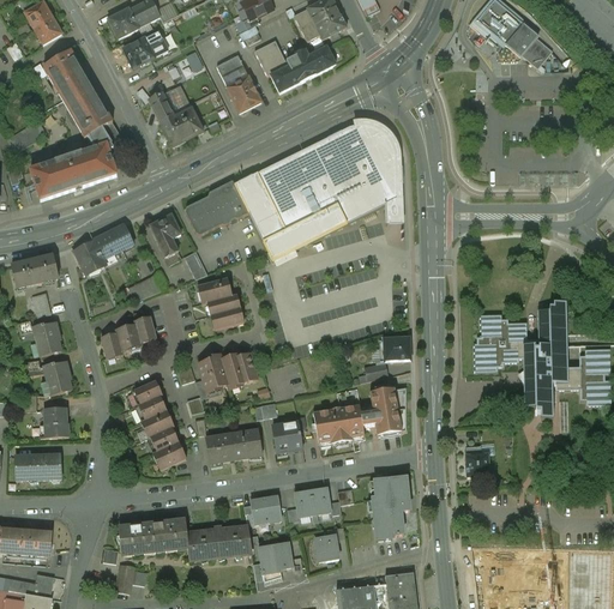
[(53,16),(43,0),(25,12),(34,28),(53,16)]
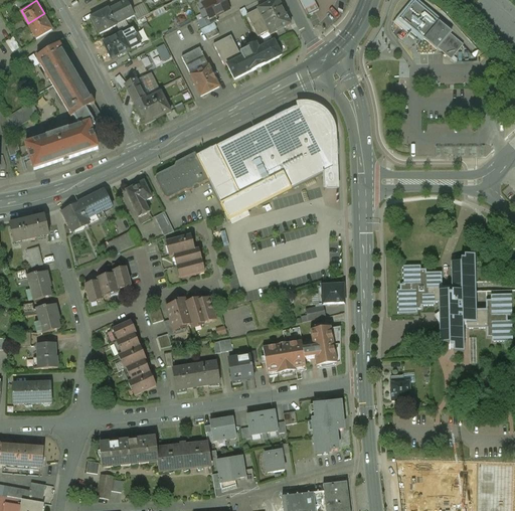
[(135,12),(129,0),(121,0),(108,6),(91,14),(99,31),(116,22),(116,21),(135,12)]
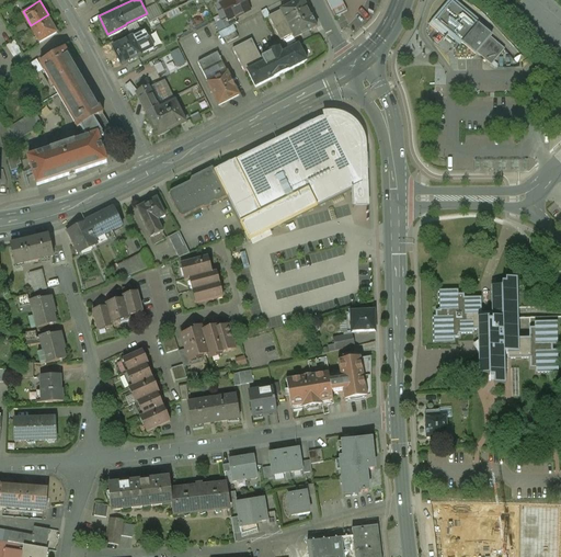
[(222,0),(220,1),(227,14),(228,16),(235,13),(250,6),(247,0),(222,0)]
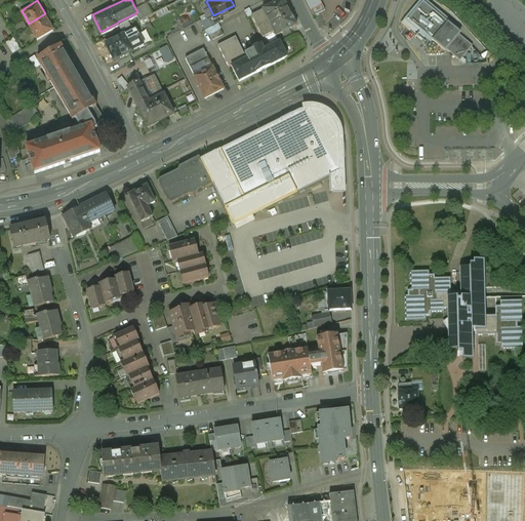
[(274,0),(251,11),(263,33),(274,27),(276,32),(295,22),(284,0),(274,0)]
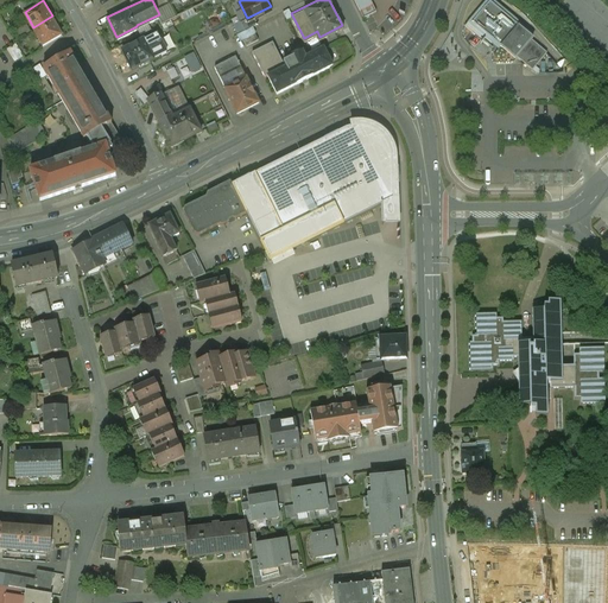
[(355,0),(365,16),(377,10),(371,0),(355,0)]
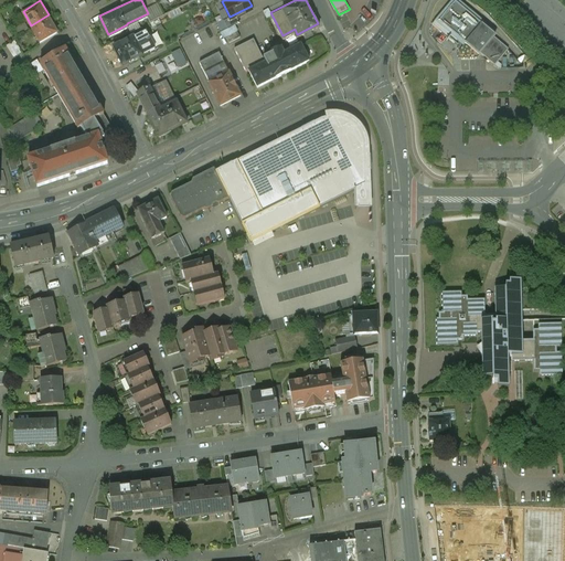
[(494,62),(509,45),(494,33),(496,32),(494,31),(496,30),(491,25),(490,28),(477,17),(478,14),(473,11),(472,12),(458,0),(454,0),(451,3),(448,0),(432,21),(448,34),(446,38),(447,38),(449,34),(455,34),(456,35),(457,33),(478,51),(480,49),(494,62)]
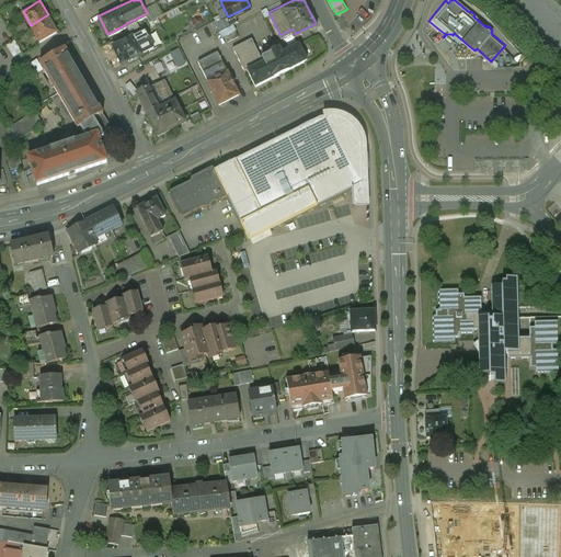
[(228,16),(227,14),(221,18),(226,25),(237,20),(235,13),(228,16)]
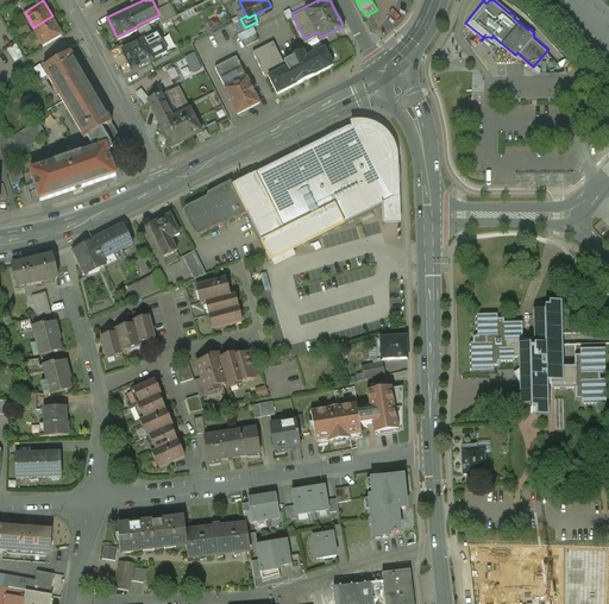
[(52,16),(33,27),(43,42),(61,31),(52,16)]
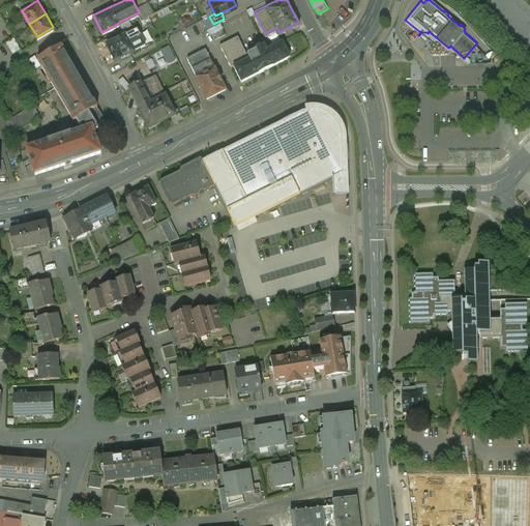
[(141,33),(137,25),(106,40),(115,58),(141,46),(136,35),(141,33)]
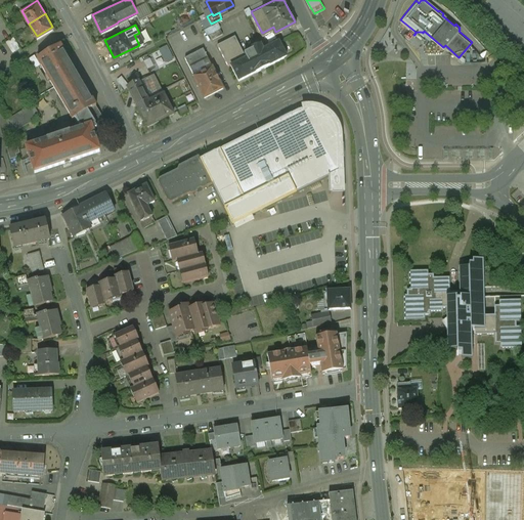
[(219,26),(209,31),(212,37),(222,31),(219,26)]
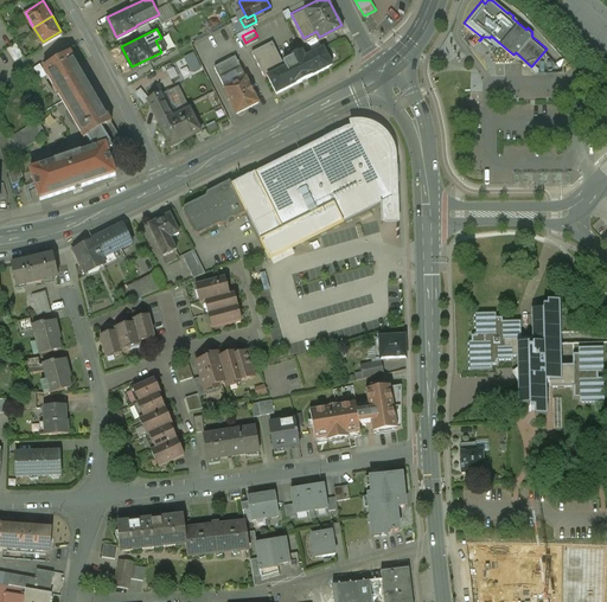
[(291,61),(268,72),(276,90),(332,62),(323,45),(305,53),(302,47),(287,55),(291,61)]
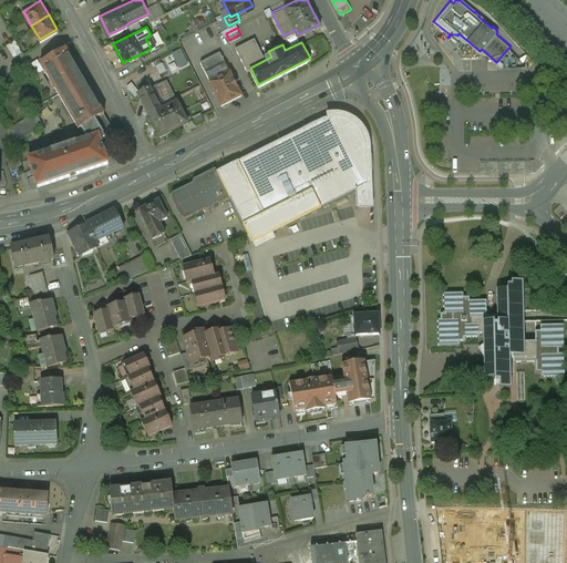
[(81,124),(86,135),(99,132),(99,133),(111,126),(102,112),(104,111),(102,106),(101,106),(69,52),(70,51),(66,45),(39,61),(43,68),(44,68),(75,121),(74,122),(78,125),(81,124)]
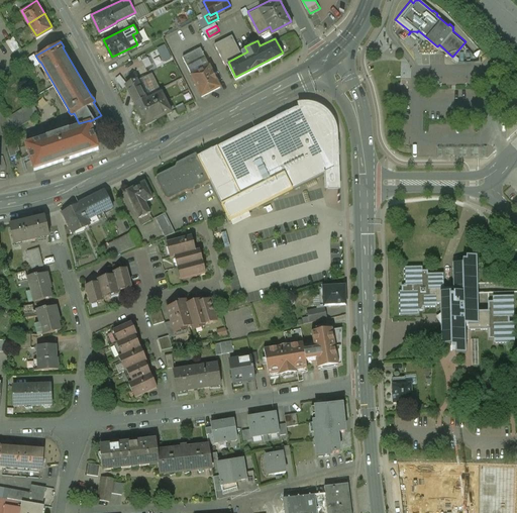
[(161,43),(149,49),(152,55),(164,49),(161,43)]
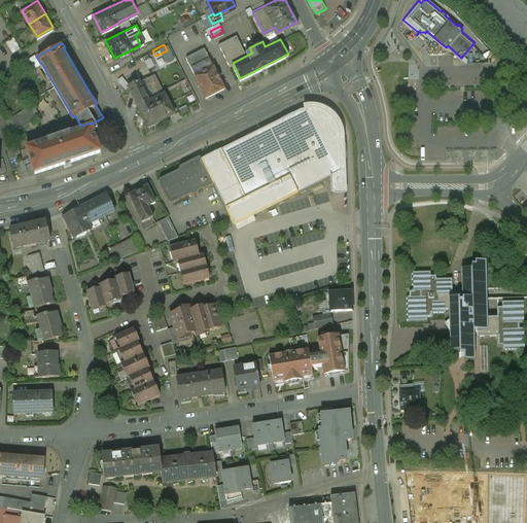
[(204,46),(185,56),(195,73),(194,74),(205,96),(224,85),(204,46)]
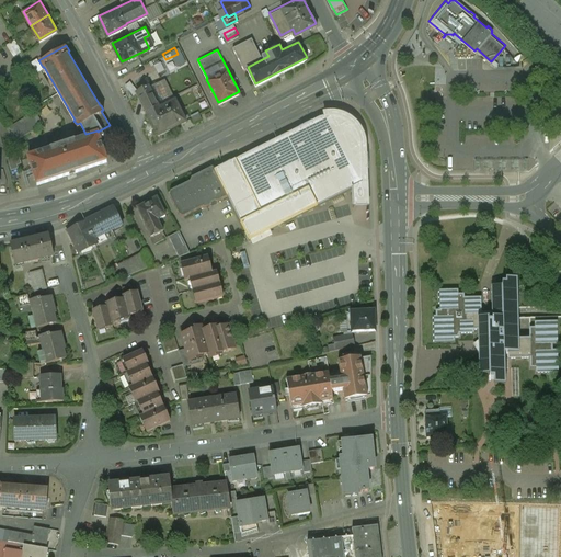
[(24,65),(18,68),(22,76),(29,71),(24,65)]
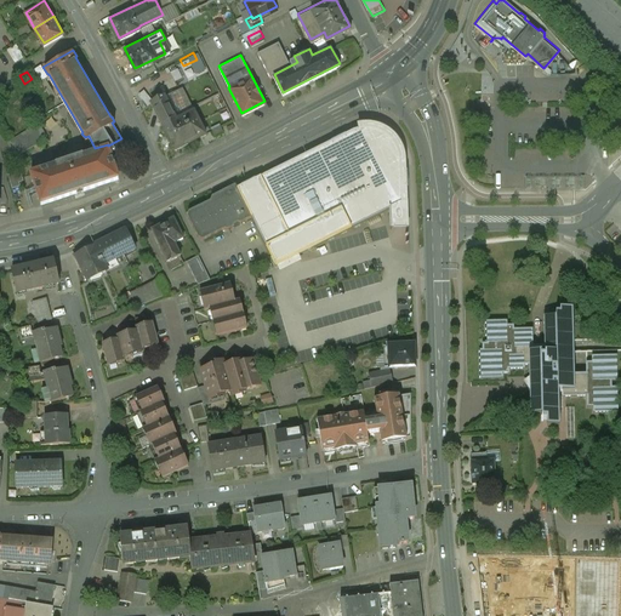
[(152,101),(163,123),(187,110),(184,104),(188,103),(180,85),(152,101)]
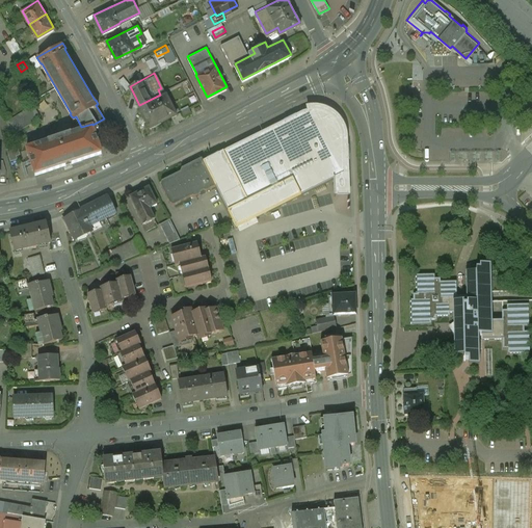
[(160,95),(139,105),(150,125),(176,111),(165,91),(160,95)]
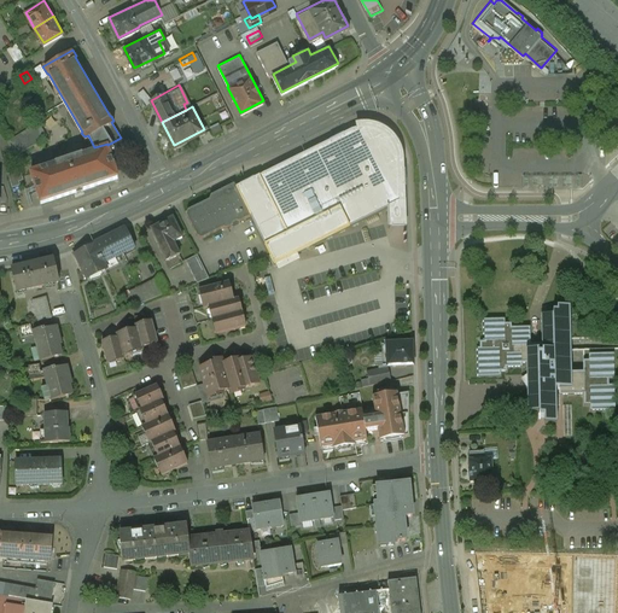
[(355,120),(356,126),(366,124),(382,129),(394,141),(398,157),(401,215),(395,215),(389,215),(389,225),(407,223),(403,157),(398,138),(384,124),(366,118),(355,120)]
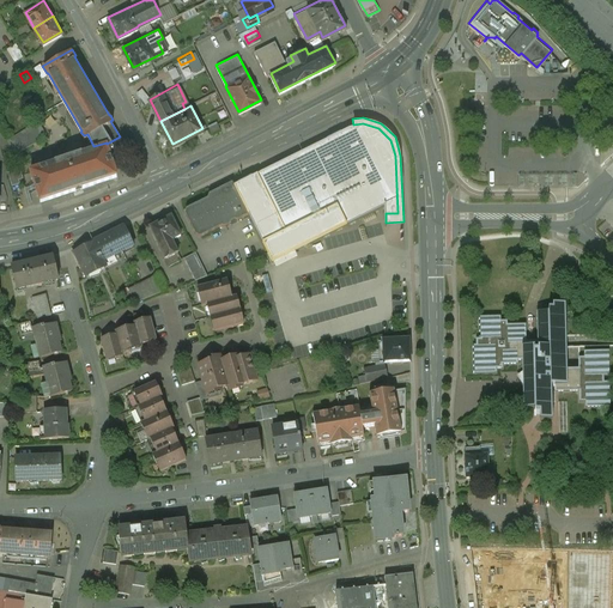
[(32,120),(7,137),(16,150),(42,134),(32,120)]
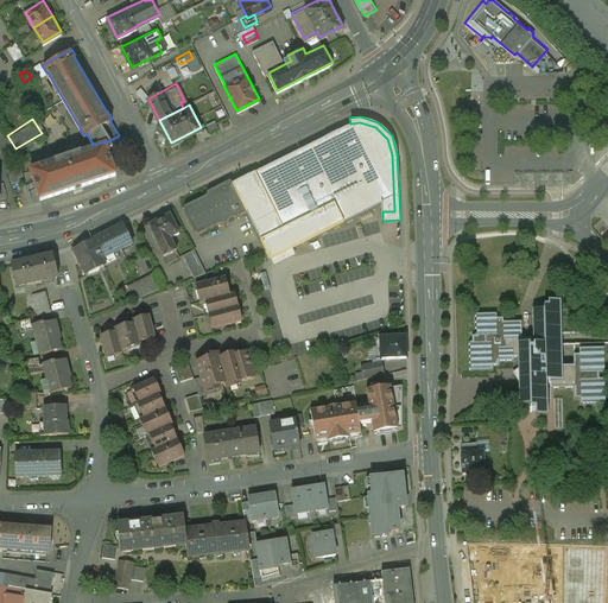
[(232,181),(246,209),(265,247),(270,258),(380,202),(381,221),(382,221),(382,211),(388,211),(394,211),(392,154),(387,139),(375,127),(360,122),(350,124),(349,124),(344,126),(335,129),(232,181)]
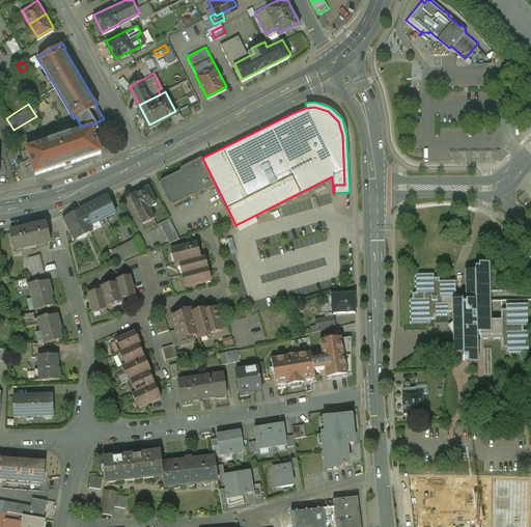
[(81,127),(26,146),(34,172),(101,150),(92,125),(92,123),(81,127)]
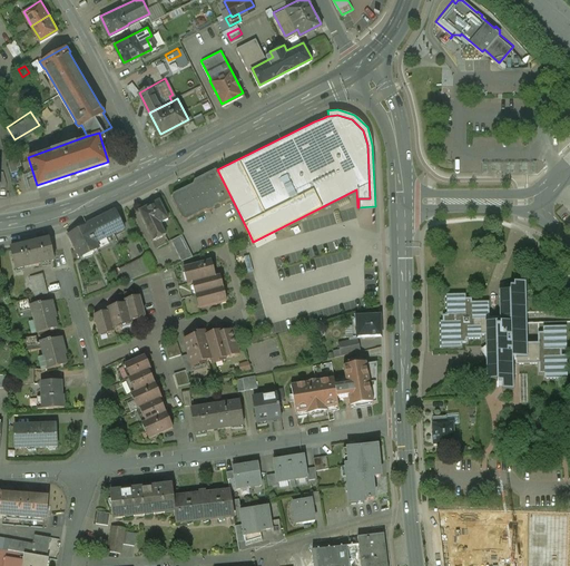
[(194,177),(194,181),(173,191),(172,195),(183,215),(187,216),(206,207),(209,207),(214,205),(214,203),(217,201),(220,202),(231,196),(217,169),(217,168),(216,166),(194,177)]
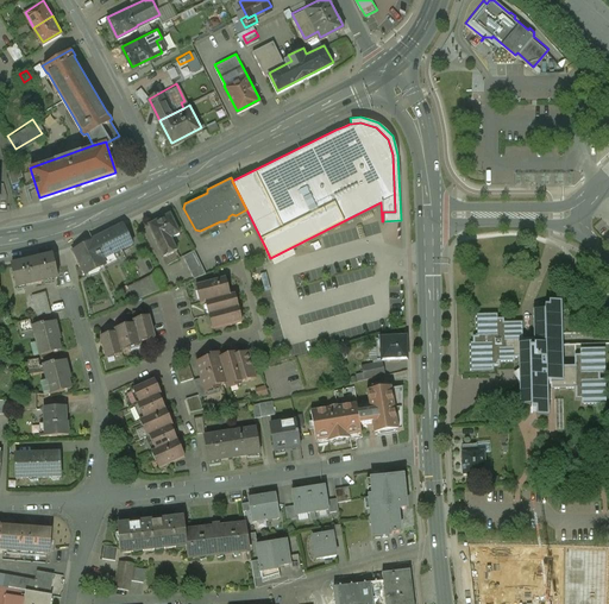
[(169,211),(149,221),(158,240),(170,233),(179,230),(169,211)]
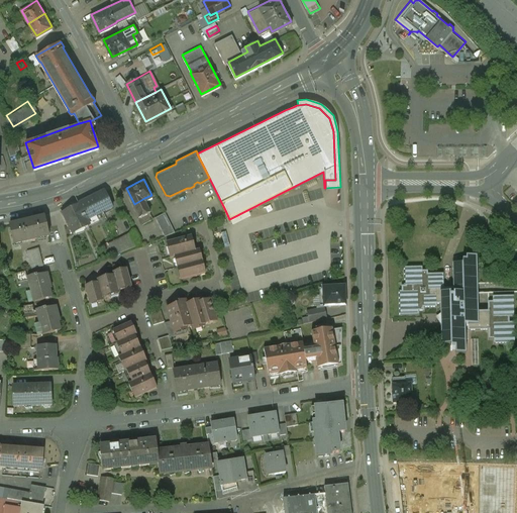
[(104,187),(79,200),(87,216),(96,211),(112,203),(104,187)]
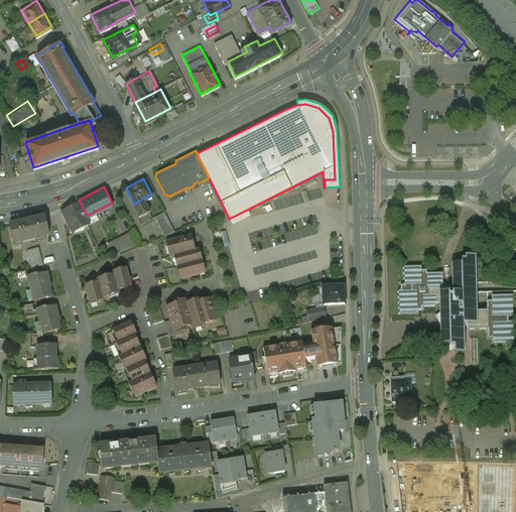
[(144,198),(134,204),(139,215),(150,209),(144,198)]
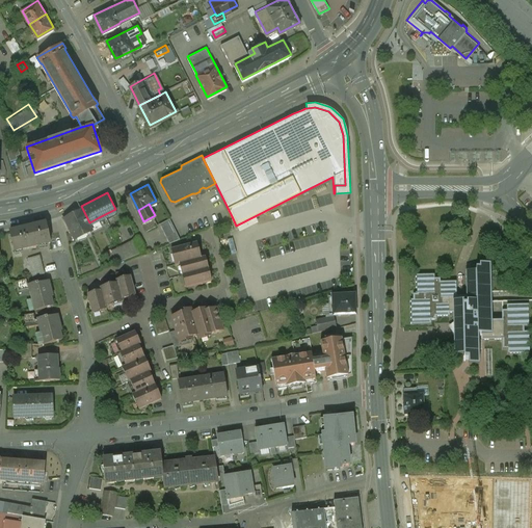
[(81,206),(63,215),(75,237),(92,229),(89,222),(81,206)]
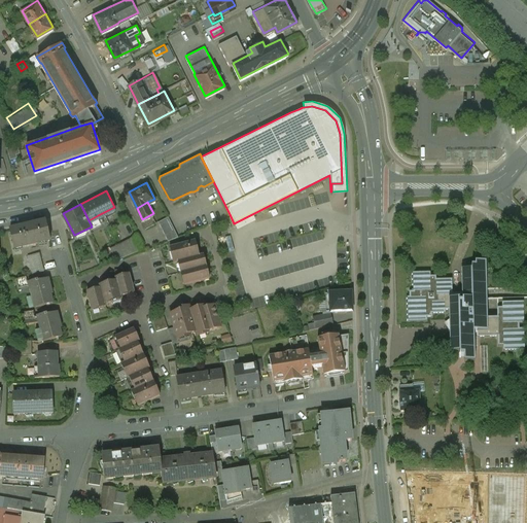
[(168,213),(157,218),(167,238),(178,234),(168,213)]
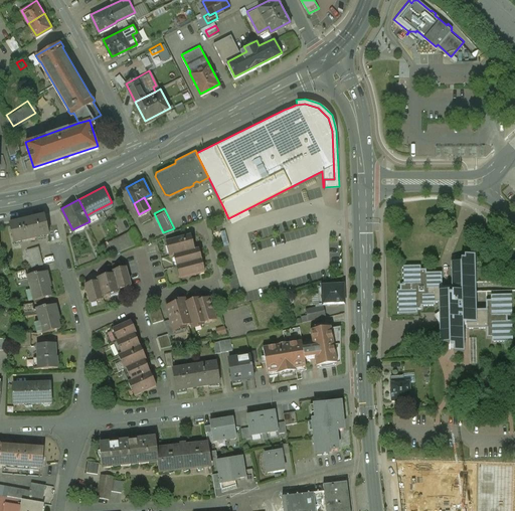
[(99,216),(96,210),(87,215),(90,221),(99,216)]
